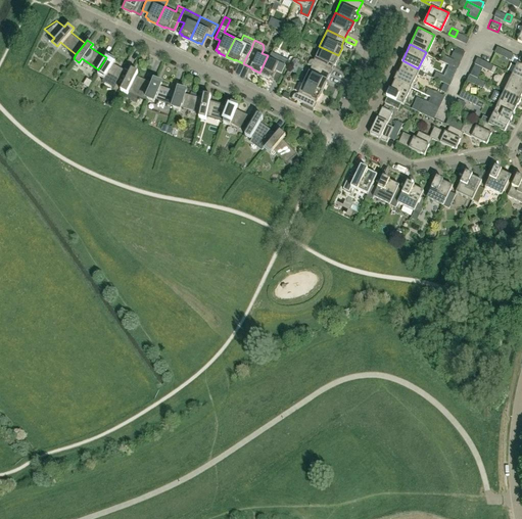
[(456,45),(451,56),(459,60),(464,49),(456,45)]
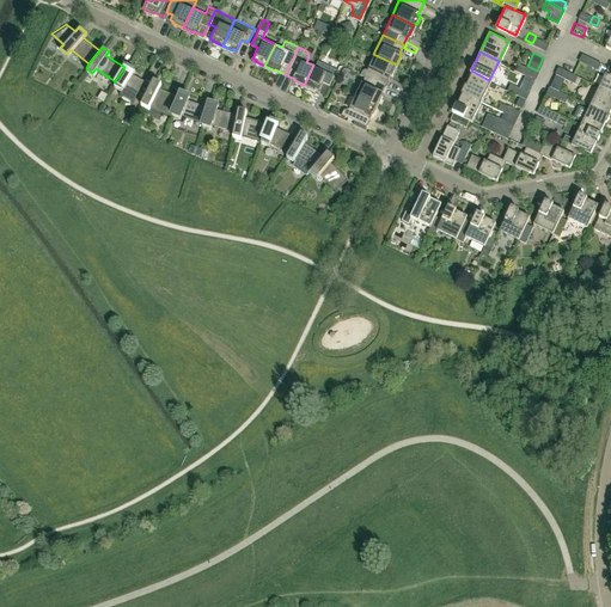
[(391,74),(396,65),(373,54),(367,67),(366,67),(365,67),(364,67),(362,67),(361,68),(359,72),(364,74),(385,84),(390,74),(391,74)]
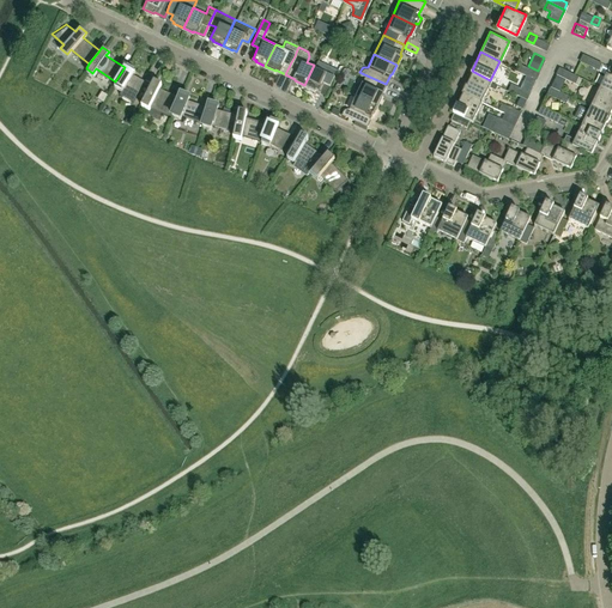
[(594,58),(592,65),(598,67),(601,61),(594,58)]
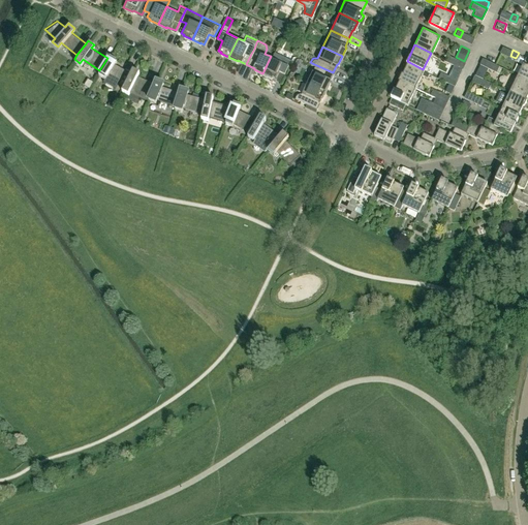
[(448,53),(445,59),(451,62),(454,56),(448,53)]
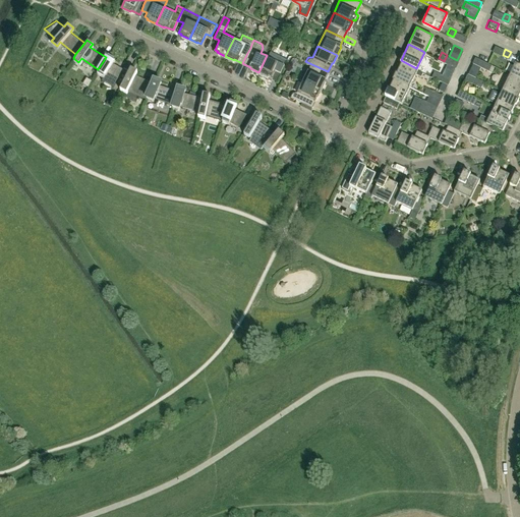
[(128,70),(112,61),(114,58),(108,54),(106,57),(98,69),(97,72),(103,76),(105,73),(122,82),(128,70)]
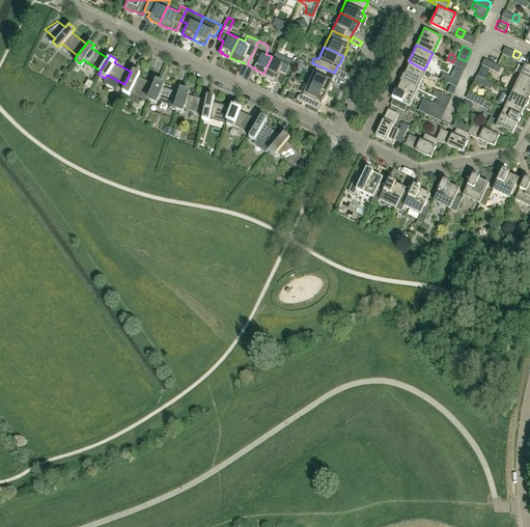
[(529,78),(529,56),(527,55),(519,73),(529,78)]
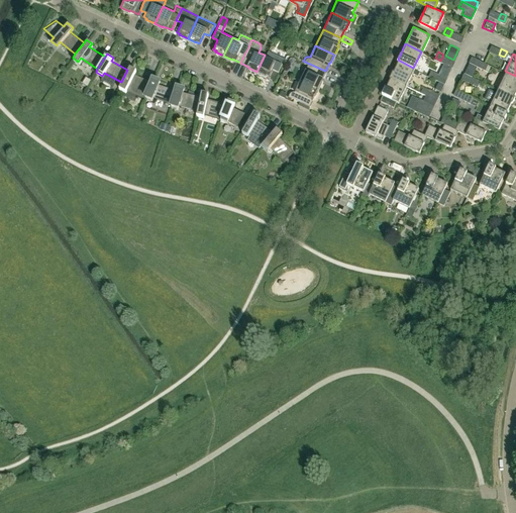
[(256,72),(265,76),(266,75),(274,79),(284,57),(279,55),(276,61),(265,55),(256,72)]
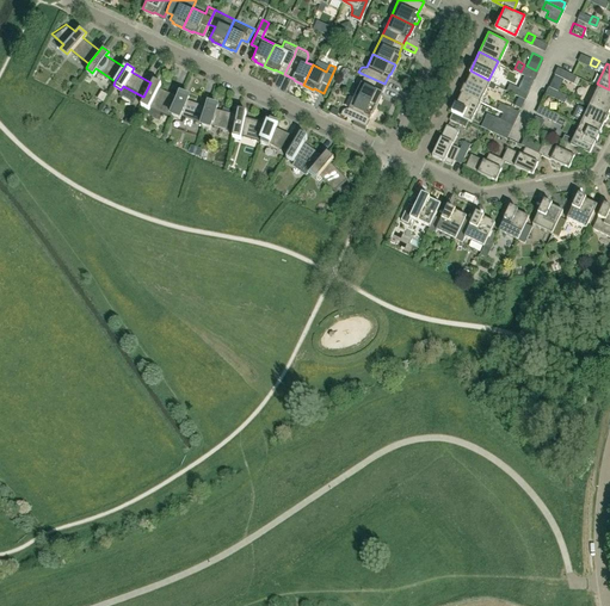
[(480,99),(487,84),(493,87),(494,82),(488,80),(470,70),(461,91),(480,99)]
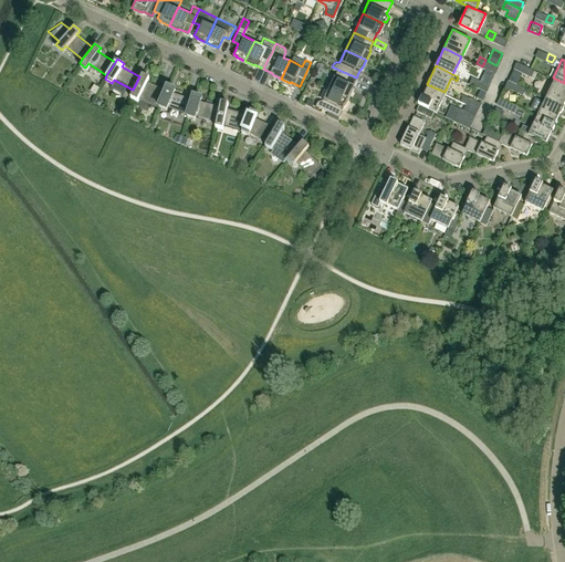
[(527,65),(524,72),(531,74),(533,69),(527,65)]
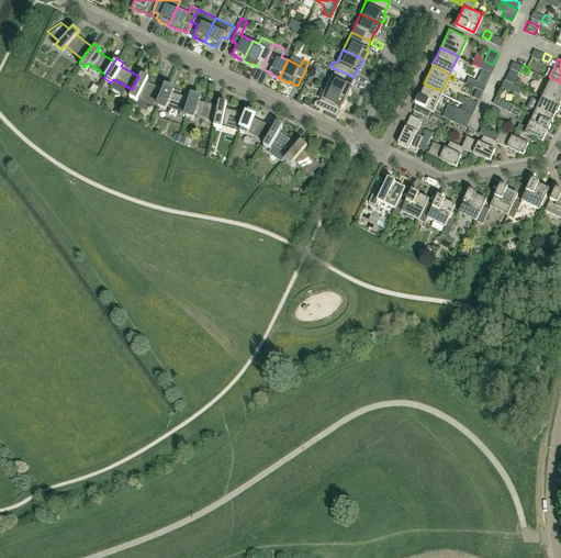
[(349,86),(354,77),(334,68),(325,86),(346,96),(350,87),(349,86)]
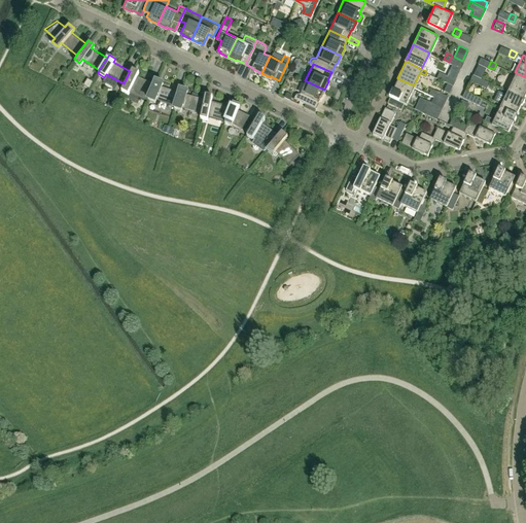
[(153,81),(136,74),(138,70),(132,67),(130,71),(124,83),(120,89),(127,92),(129,88),(147,96),(153,81)]
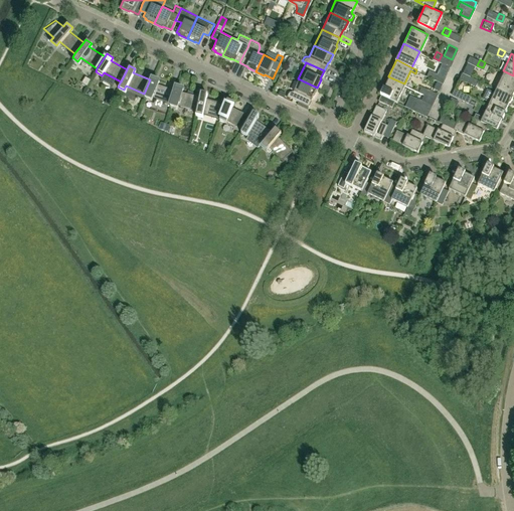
[(432,76),(434,70),(429,68),(425,73),(432,76)]
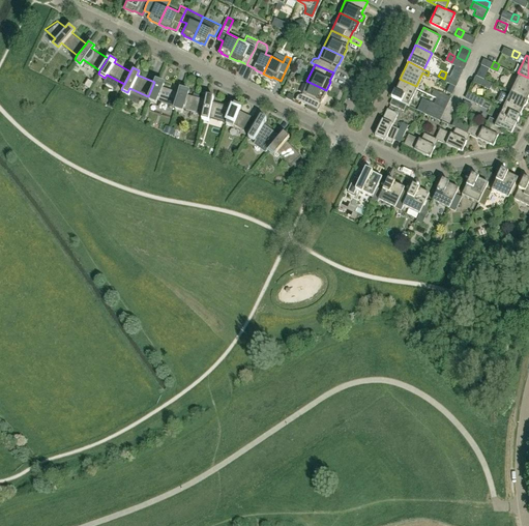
[(526,97),(528,90),(528,78),(518,72),(509,89),(526,97)]
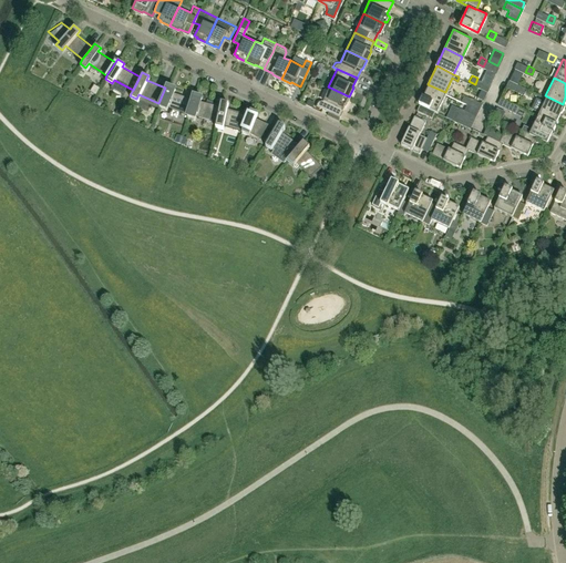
[(93,82),(90,88),(94,91),(99,85),(93,82)]
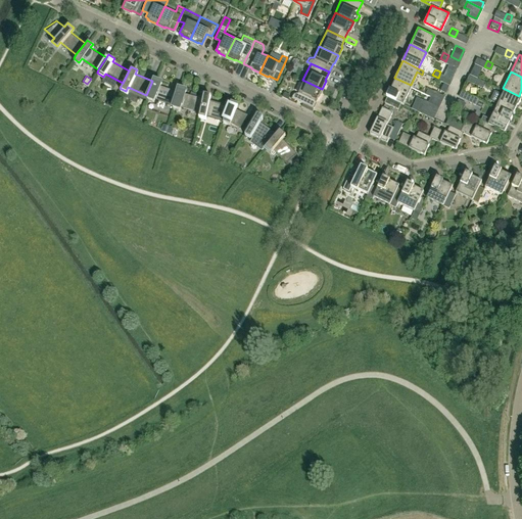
[(173,103),(177,89),(159,83),(160,80),(153,77),(152,81),(146,95),(146,96),(153,99),(154,96),(173,103)]
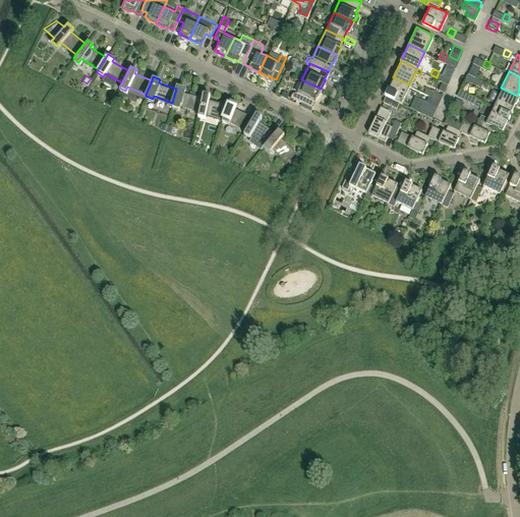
[(474,82),(480,85),(483,79),(477,76),(474,82)]
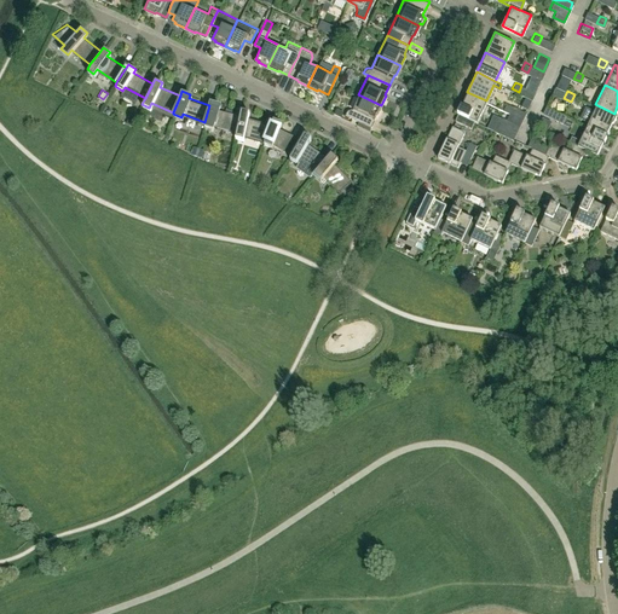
[(457,111),(474,120),(477,121),(486,100),(467,92),(457,111)]
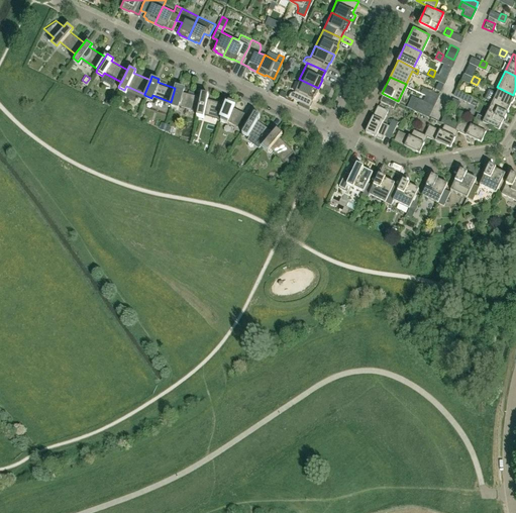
[(314,96),(318,88),(299,79),(294,90),(293,90),(292,90),(291,90),(290,90),(289,91),(288,94),(309,104),(313,96),(314,96)]
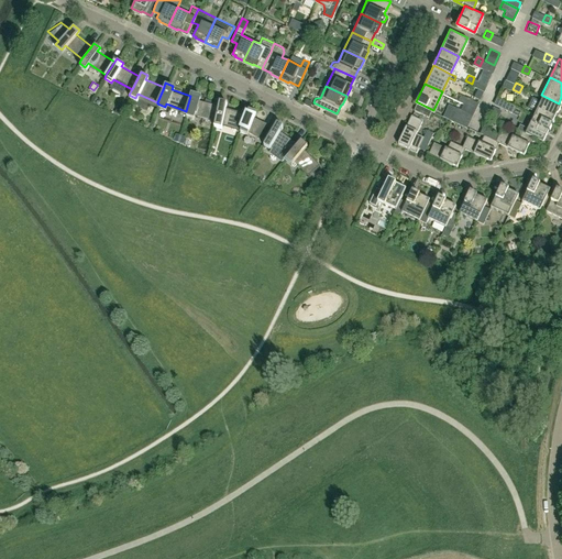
[(215,118),(218,103),(198,98),(199,94),(191,91),(190,96),(186,111),(185,113),(193,116),(194,113),(215,118)]
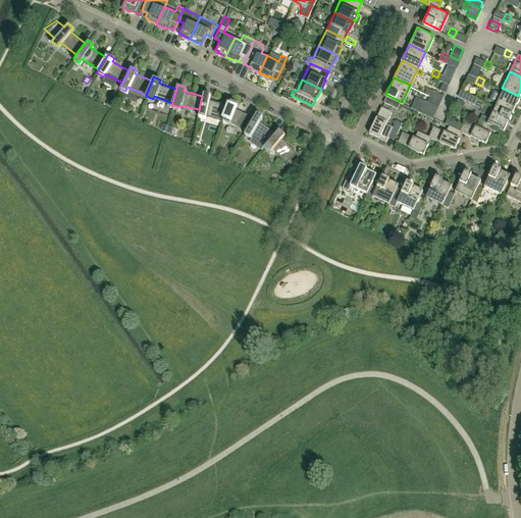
[(423,92),(429,94),(432,89),(426,86),(423,92)]
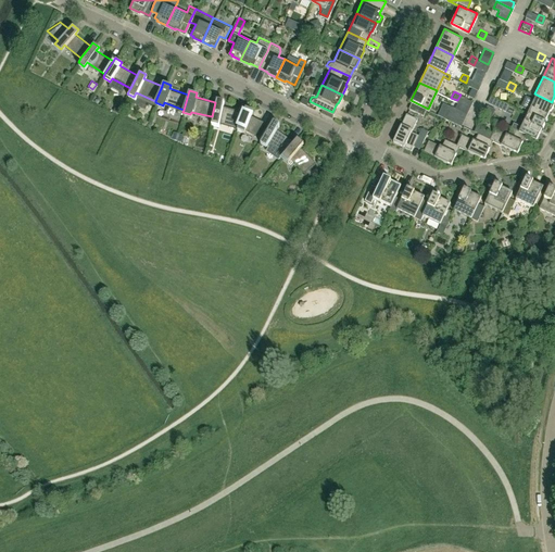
[(544,120),(552,102),(534,93),(533,98),(526,95),(520,105),(528,109),(527,112),(544,120)]
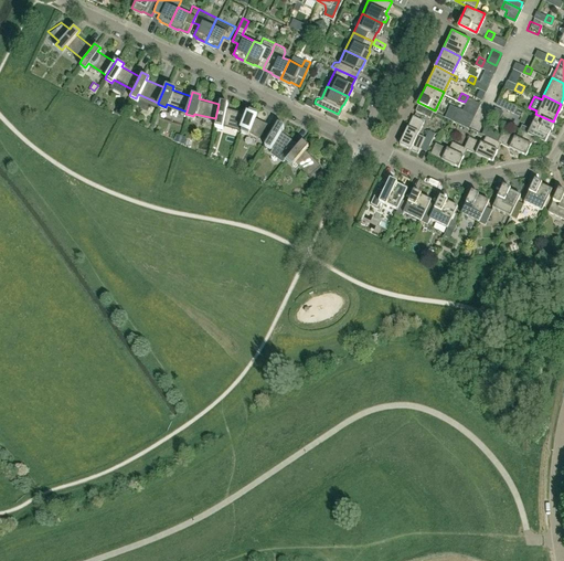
[(241,127),(247,112),(246,112),(225,106),(226,101),(219,98),(219,104),(215,118),(214,124),(222,126),(222,122),(241,127)]
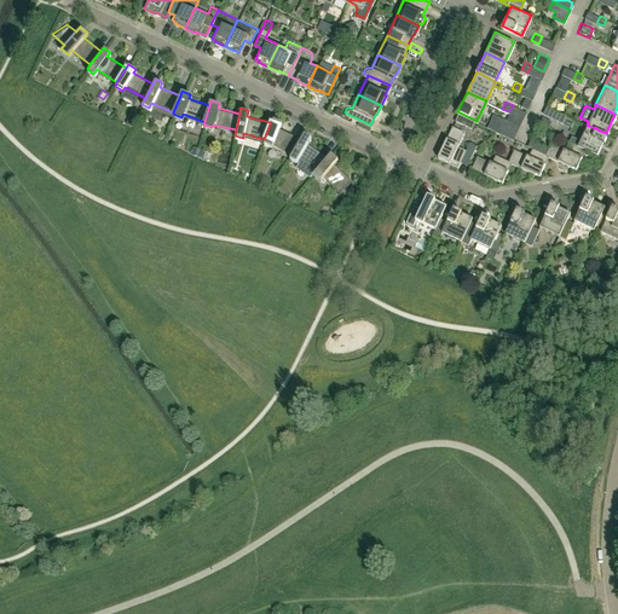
[(561,121),(565,114),(559,110),(555,117),(561,121)]
